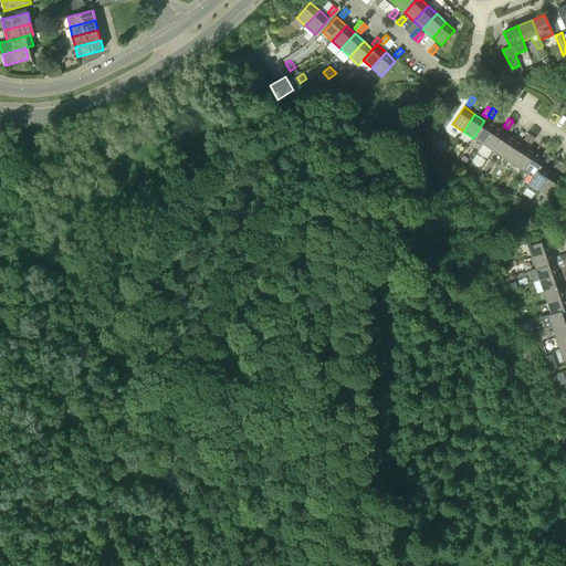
[(473,138),(483,144),(494,127),(484,121),(473,138)]
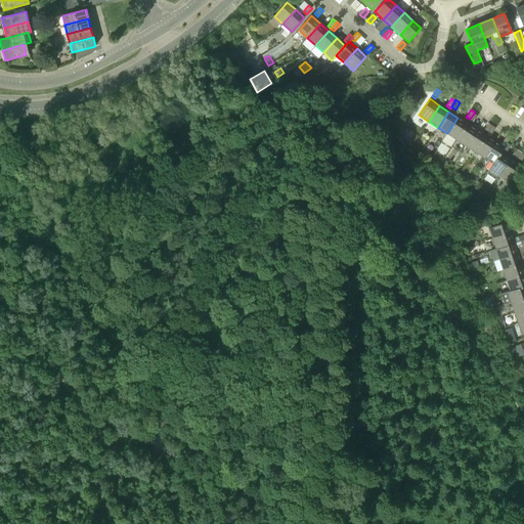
[(474,114),(470,119),(469,121),(473,123),(477,116),(474,114)]
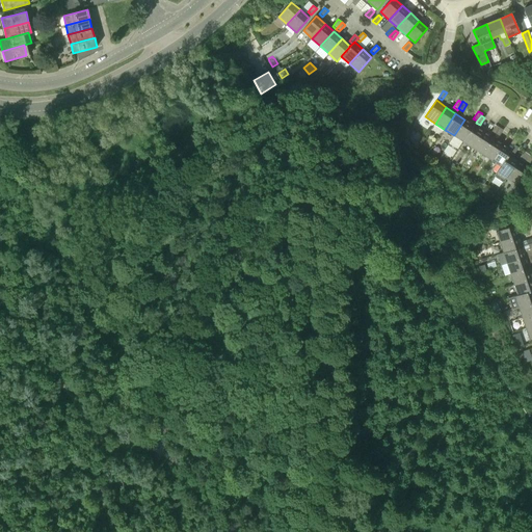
[(454,135),(463,141),(474,125),(464,120),(454,135)]
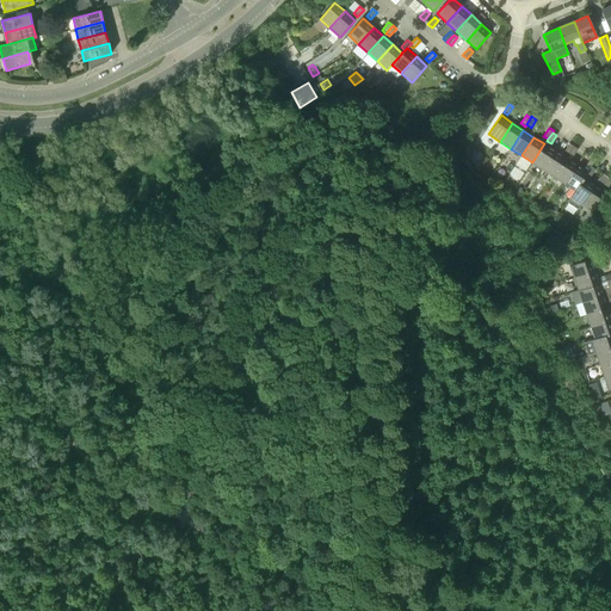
[(532,162),(543,170),(555,150),(544,143),(532,162)]
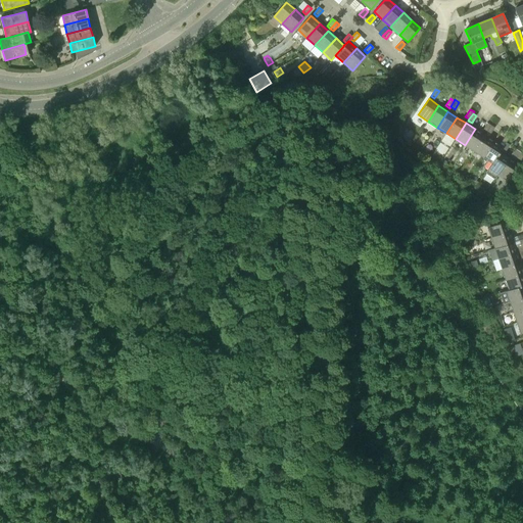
[(482,130),(486,133),(491,126),(487,123),(482,130)]
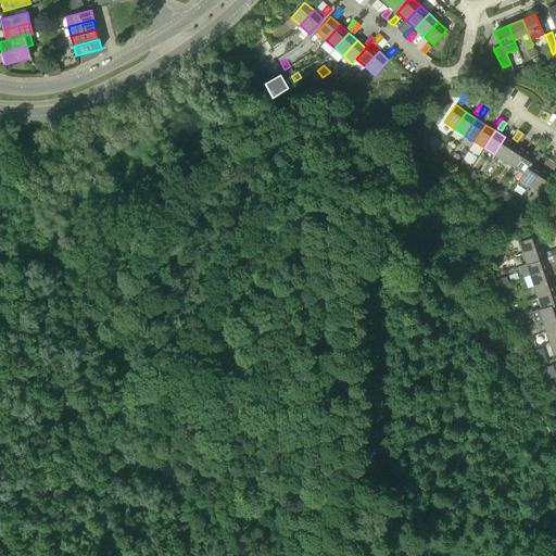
[(522,134),(517,141),(521,143),(526,136),(522,134)]
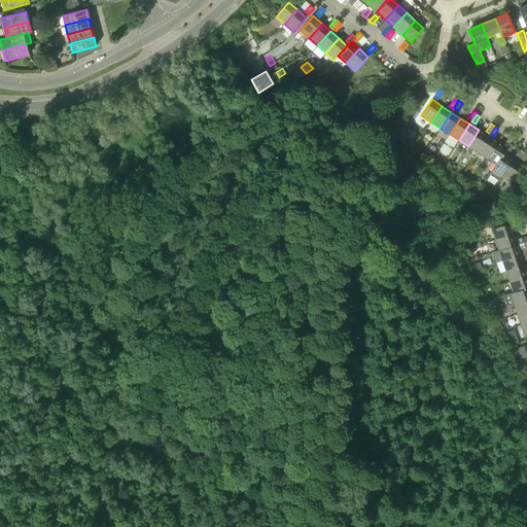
[(468,146),(478,152),(488,136),(479,130),(468,146)]
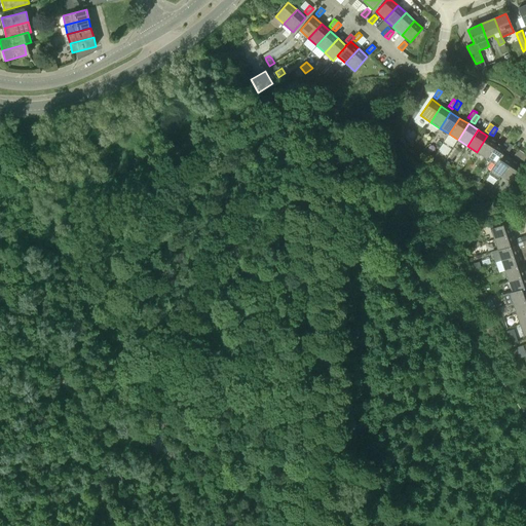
[(477,152),(486,158),(496,142),(487,136),(477,152)]
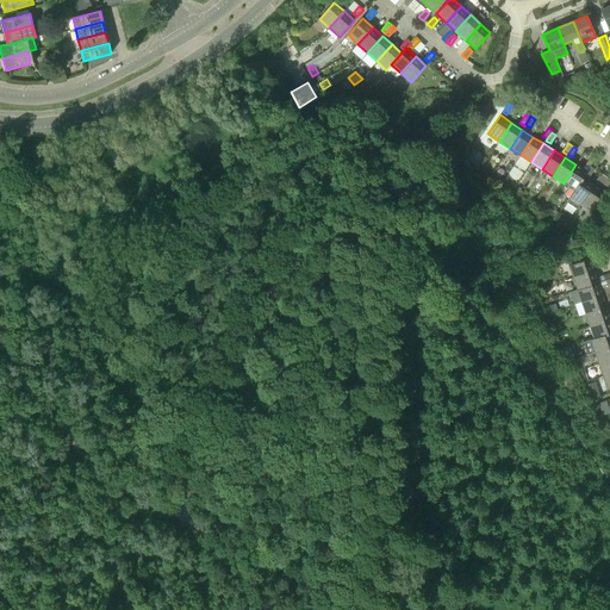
[(589,169),(591,167),(595,161),(590,157),(584,166),(589,169)]
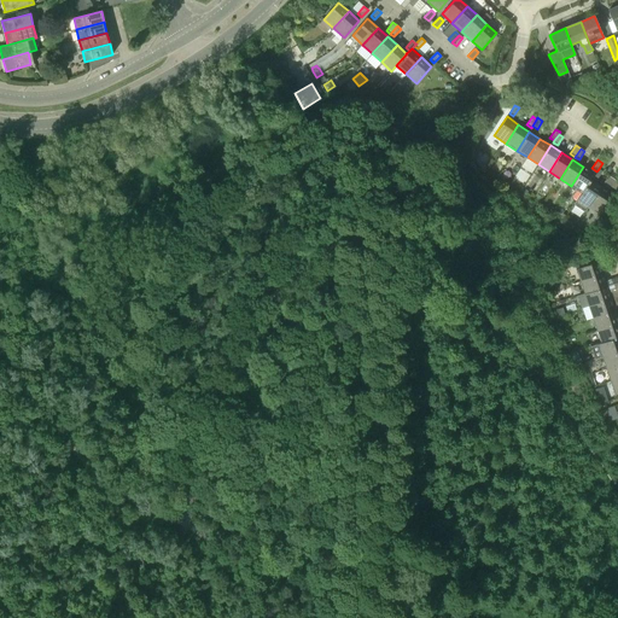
[(590,180),(593,178),(595,175),(594,174),(583,167),(571,186),(581,193),(582,193),(590,180)]
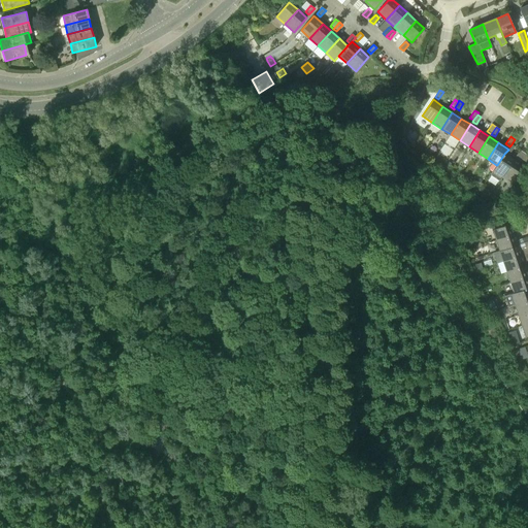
[(456,150),(453,158),(460,161),(463,153),(456,150)]
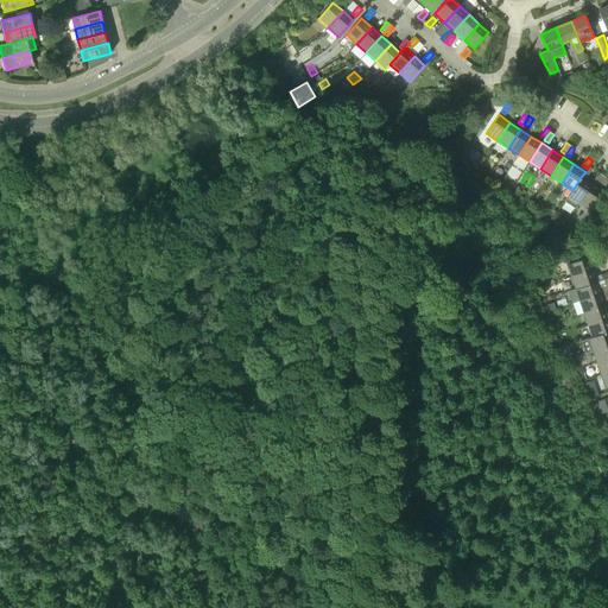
[(575,207),(576,208),(580,203),(591,184),(581,177),(572,190),(571,190),(564,201),(565,201),(565,202),(574,208),(575,207)]
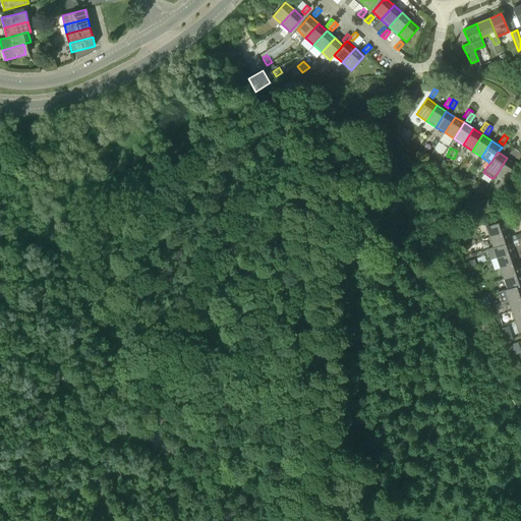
[(507,158),(497,174),(506,180),(516,164),(507,158)]
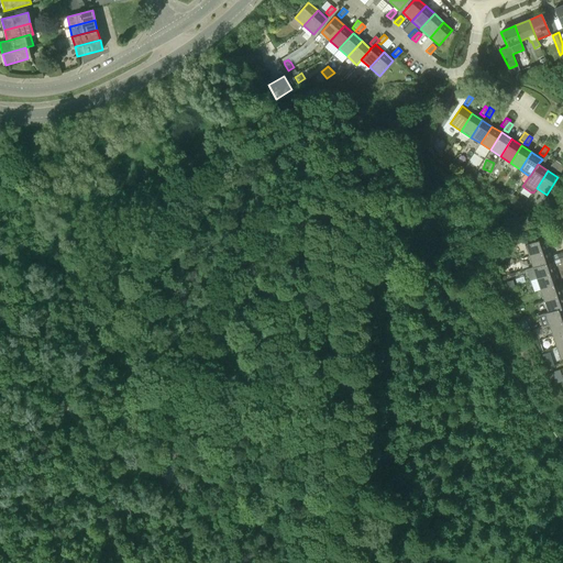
[(529,257),(549,251),(544,238),(525,244),(529,257)]
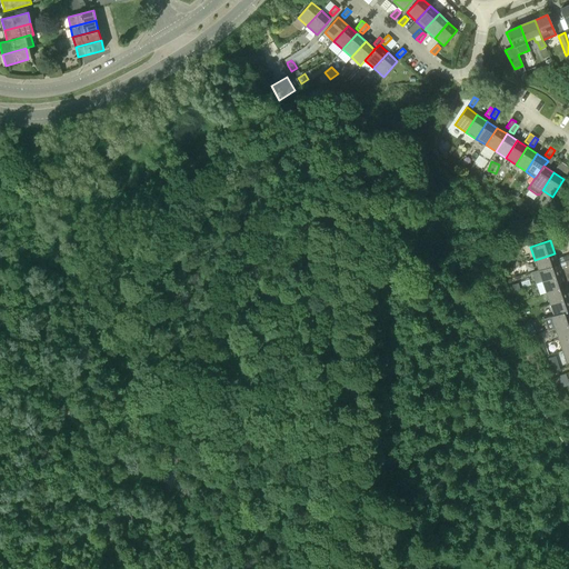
[(538,270),(538,271),(558,263),(555,253),(535,260),(538,270)]
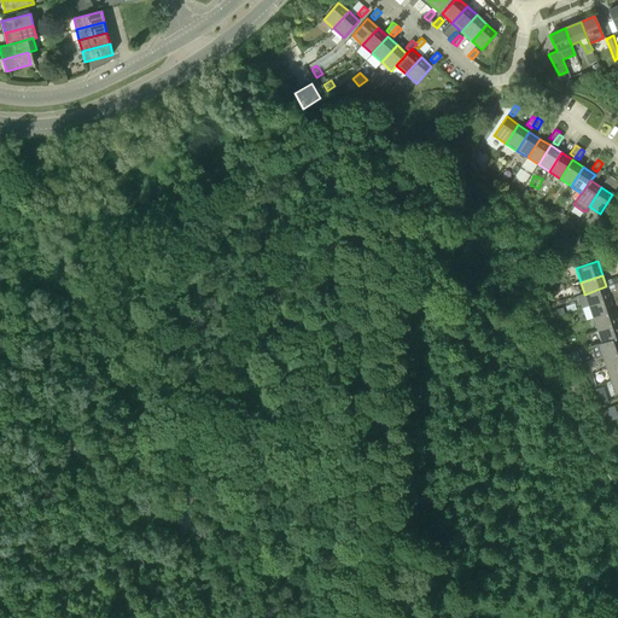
[(582,309),(588,307),(610,299),(606,286),(584,295),(584,293),(577,296),(582,309)]
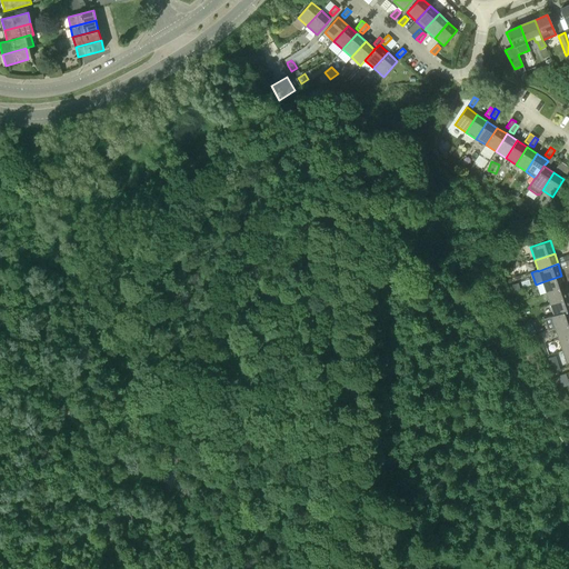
[(541,282),(546,293),(566,287),(561,276),(541,282)]
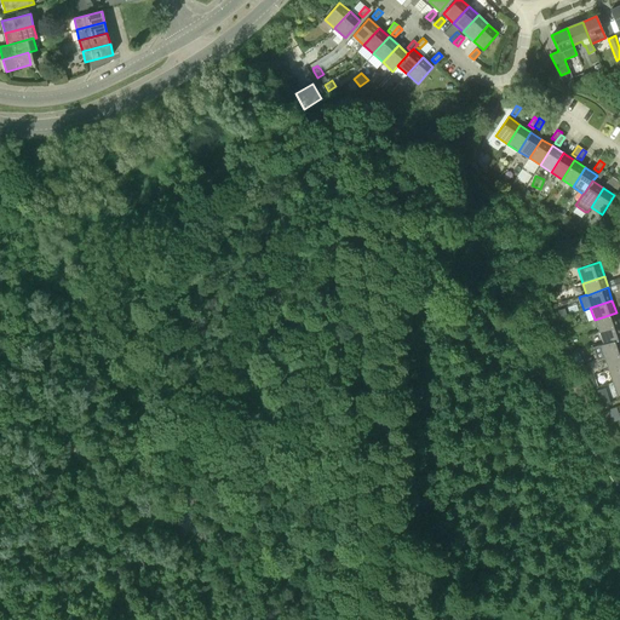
[(598,332),(619,325),(619,322),(616,313),(595,320),(598,332)]
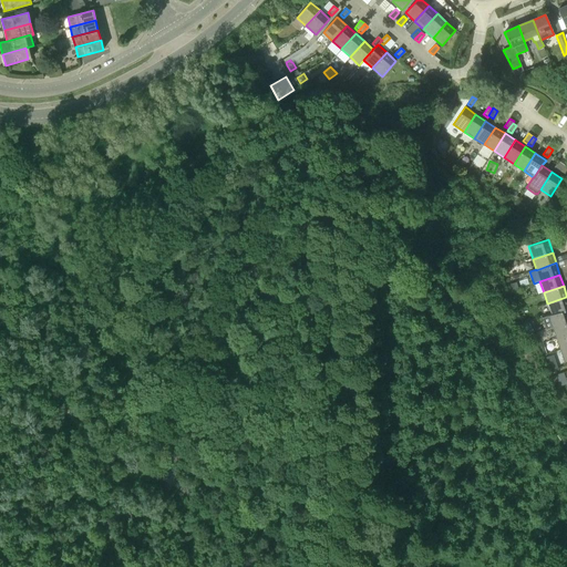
[(552,315),(566,309),(566,297),(547,303),(552,315)]
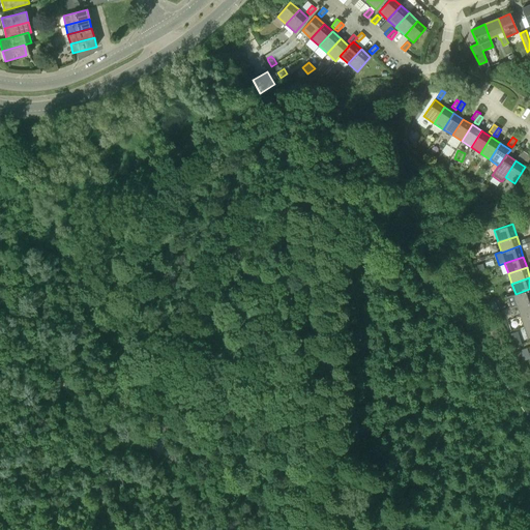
[(512,295),(516,305),(529,300),(529,289),(516,294),(512,295)]
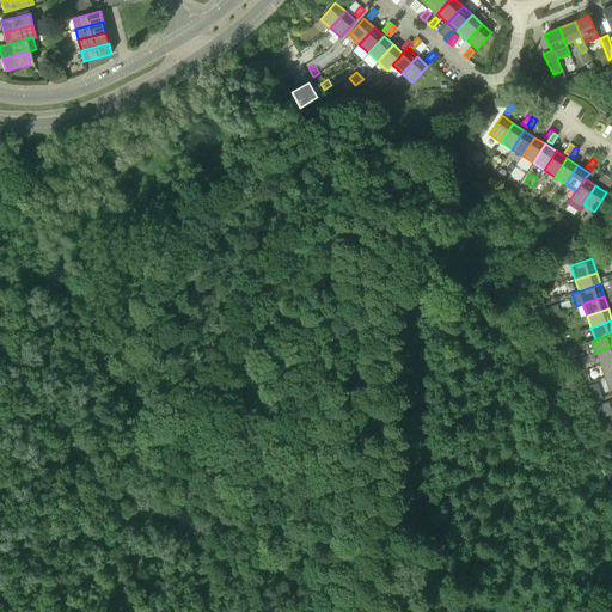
[(600,366),(611,361),(611,347),(595,353),(600,366)]
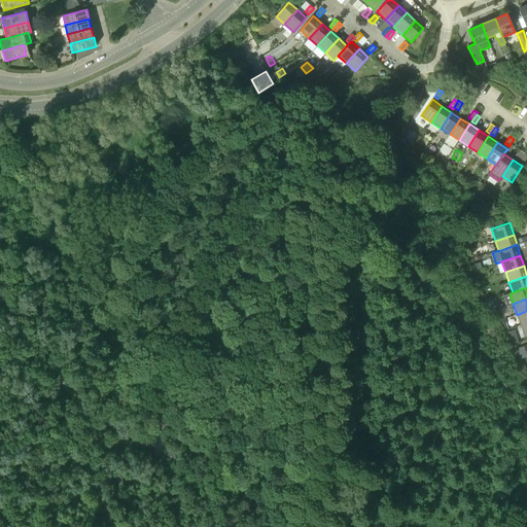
[(520,325),(526,322),(526,311),(517,315),(520,325)]
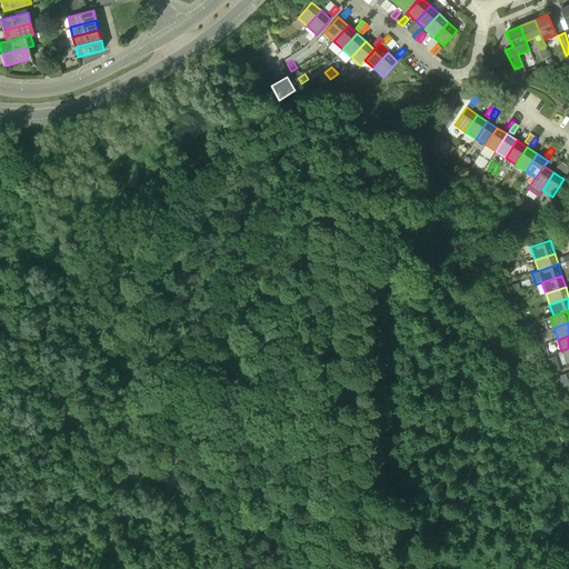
[(568,382),(566,373),(558,377),(562,387),(568,383),(568,382)]
